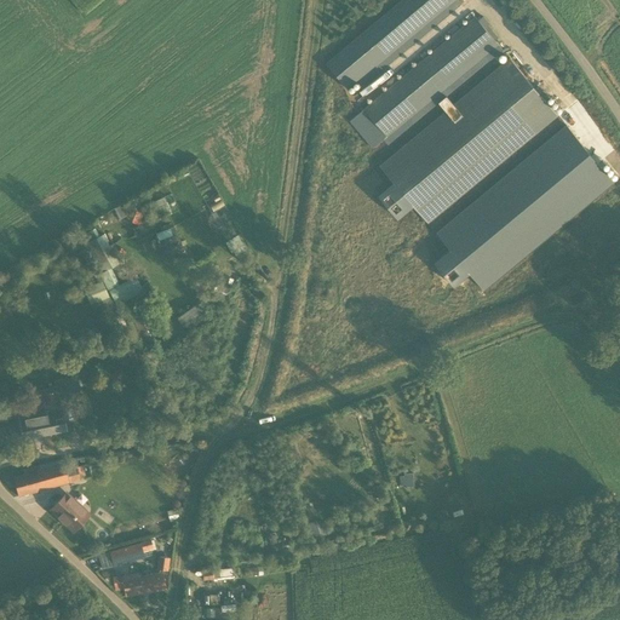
[(402,0),(326,64),(348,90),(359,81),(363,86),(466,0),(402,0)]
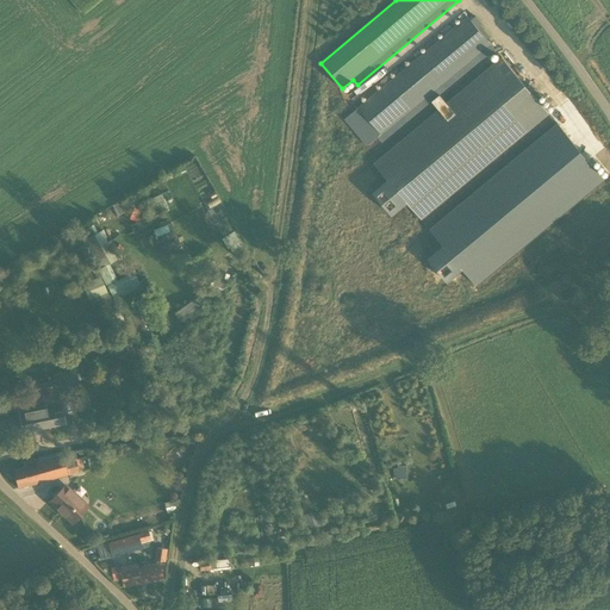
[(359,109),(344,120),(367,147),(378,137),(383,143),(431,101),(440,95),(489,54),(485,49),(491,44),(468,17),(359,109)]
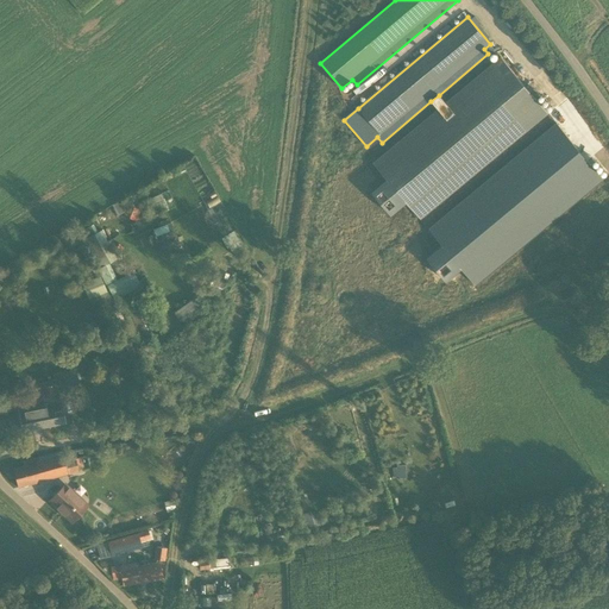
[(446,104),(439,95),(431,101),(439,110),(374,163),(421,219),(548,113),(501,58),(446,104)]
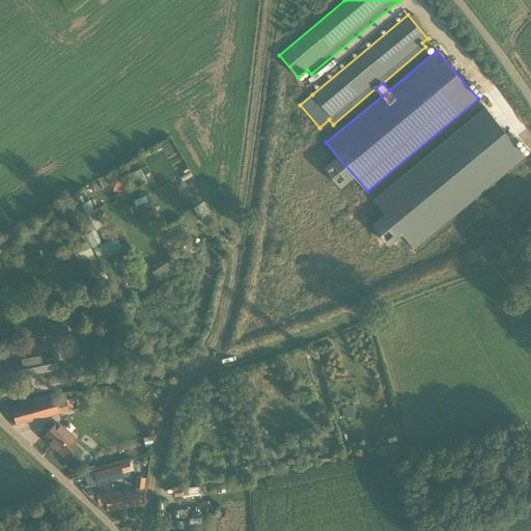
[(485,108),(374,200),(415,249),(526,157),(485,108)]
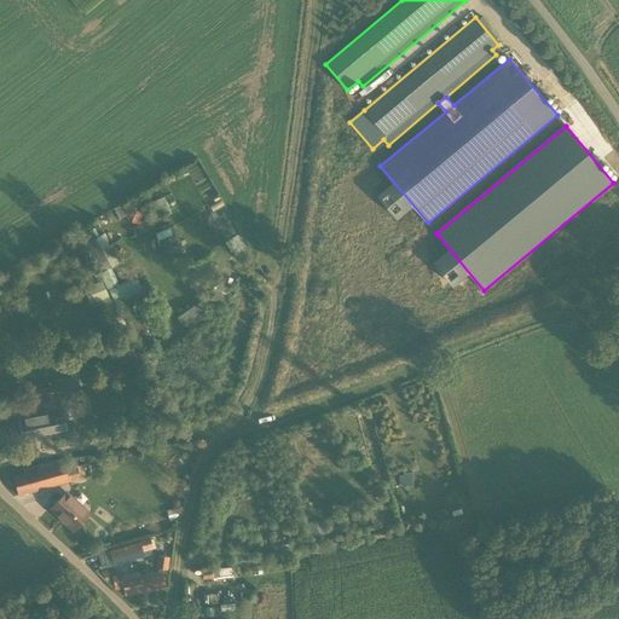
[(156,219),(171,213),(165,196),(150,202),(156,219)]
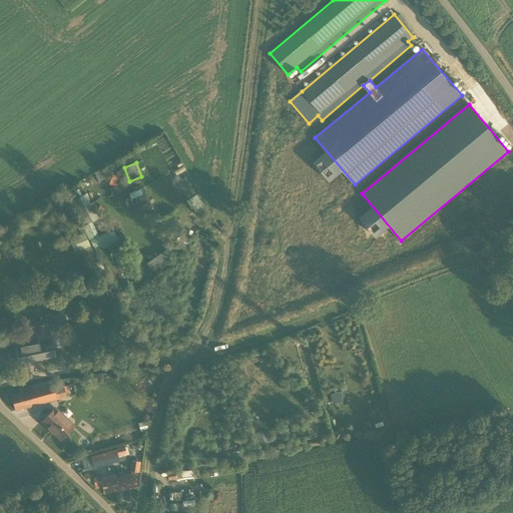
[(143,188),(128,194),(132,203),(130,203),(133,212),(150,205),(149,201),(147,197),(145,193),(143,188)]
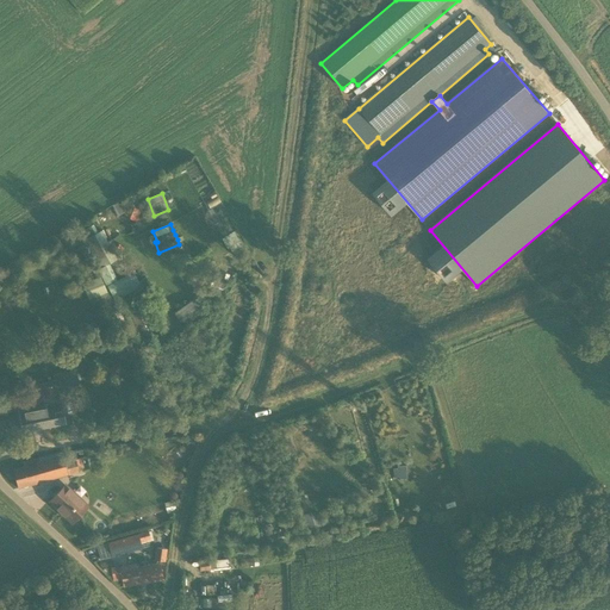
[(101,231),(87,240),(103,267),(110,263),(117,260),(101,231)]
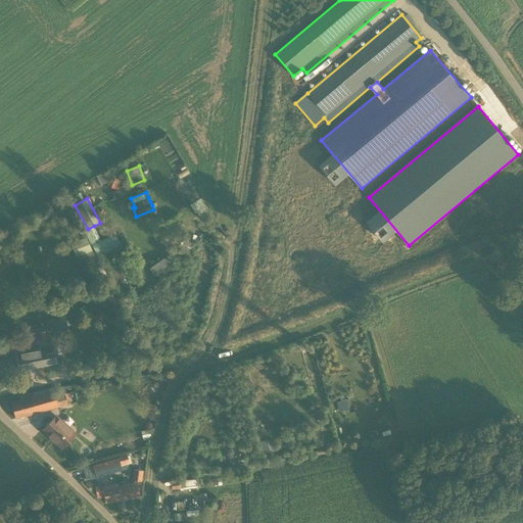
[(88,229),(83,232),(91,245),(101,240),(94,226),(88,229)]
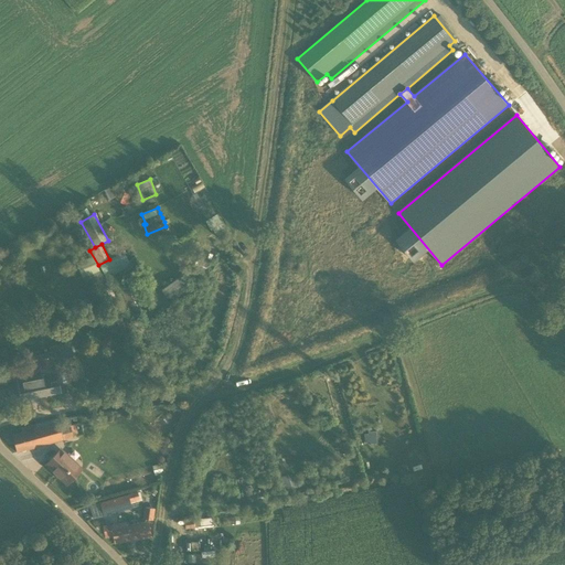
[(93,256),(76,263),(83,278),(96,272),(99,272),(93,256)]
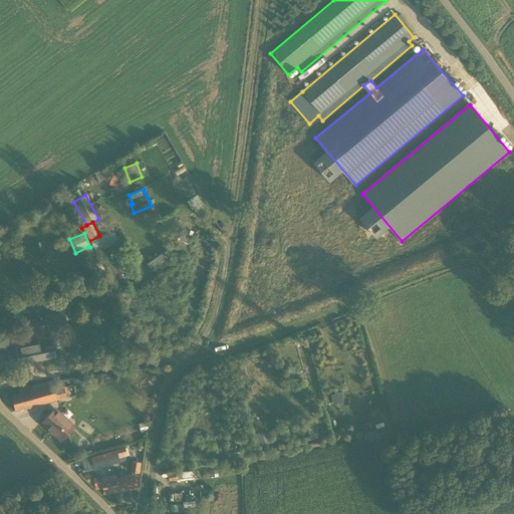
[(151,270),(168,262),(164,254),(147,262),(151,270)]
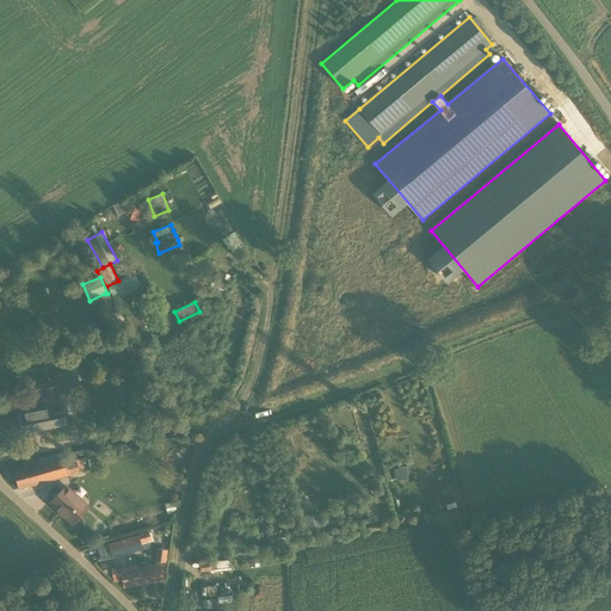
[(134,338),(147,331),(133,304),(119,312),(134,338)]
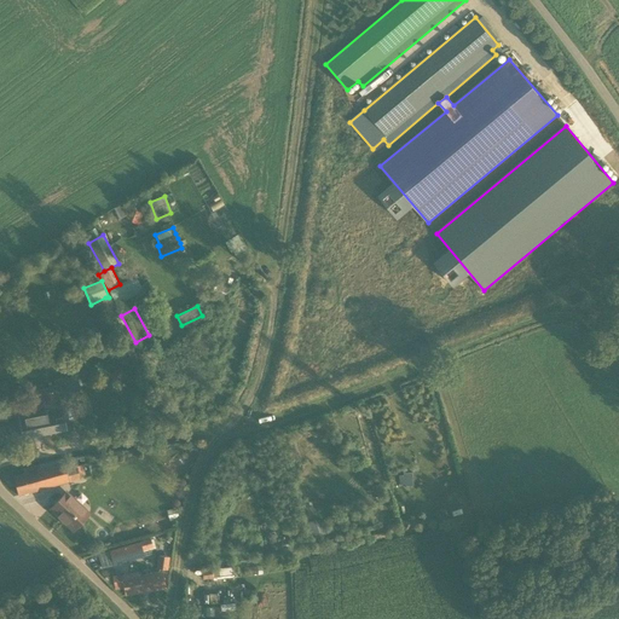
[(128,350),(126,351),(131,363),(134,362),(142,358),(137,346),(132,348),(128,350)]
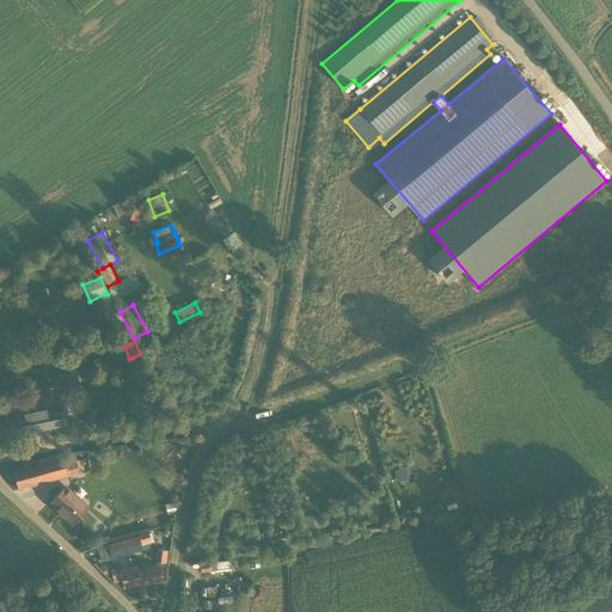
[(79,386),(75,371),(51,377),(53,380),(38,384),(42,399),(66,392),(66,390),(79,386)]
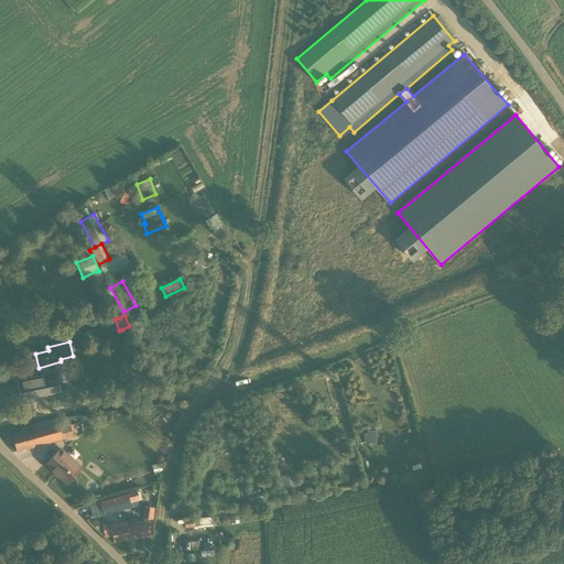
[(11,402),(61,392),(57,377),(43,380),(42,375),(17,379),(17,383),(8,386),(11,402)]
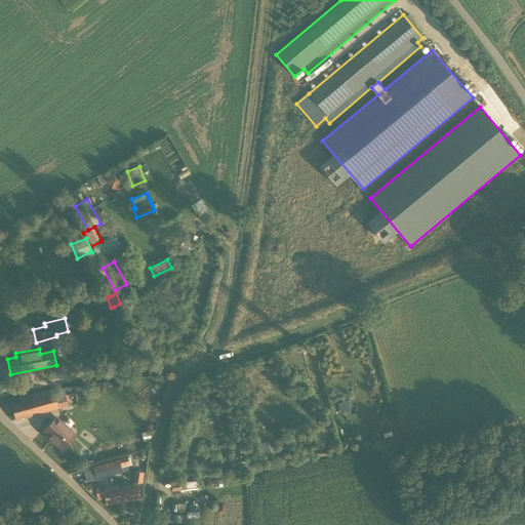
[(11,405),(15,420),(68,406),(68,405),(76,403),(75,399),(71,401),(69,395),(64,396),(63,391),(34,399),(33,395),(19,398),(21,402),(11,405)]
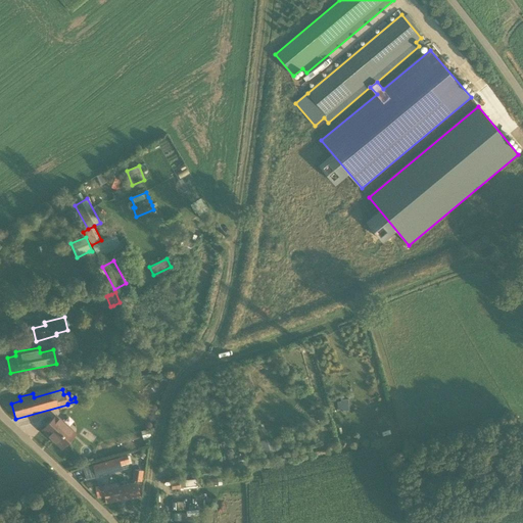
[(340,402),(337,402),(337,410),(341,410),(341,412),(349,411),(348,399),(340,400),(340,402)]
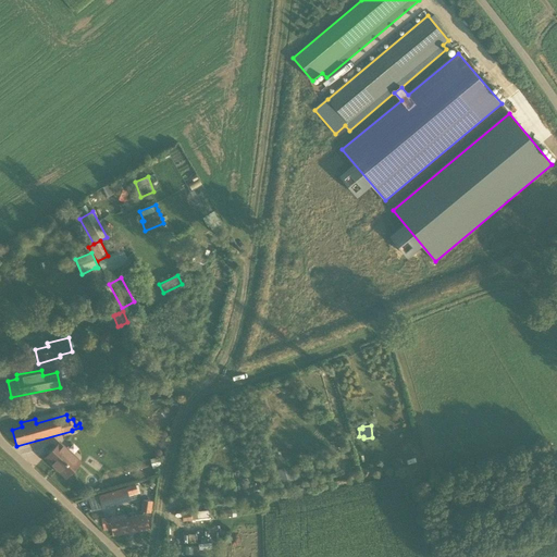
[(339,437),(334,437),(336,448),(342,447),(344,447),(343,436),(339,437)]
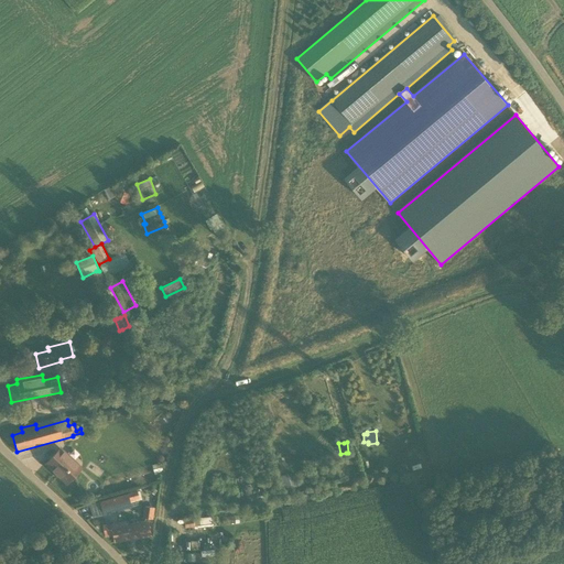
[(58,476),(67,484),(78,470),(71,464),(69,466),(63,461),(65,458),(58,452),(57,452),(46,464),(54,472),(54,473),(56,470),(60,474),(57,476),(58,476)]
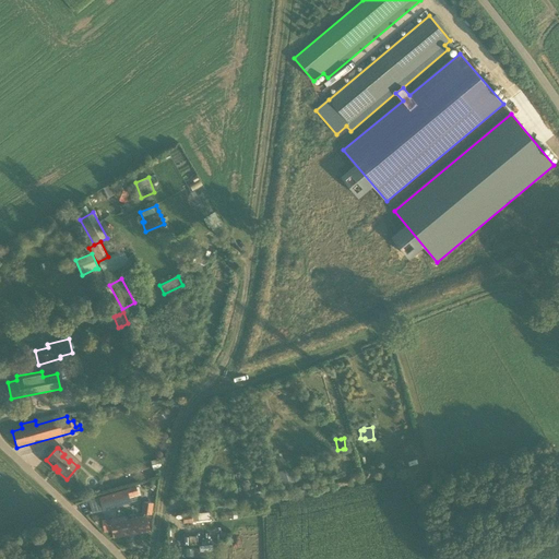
[(158,459),(151,461),(153,471),(161,468),(158,459)]
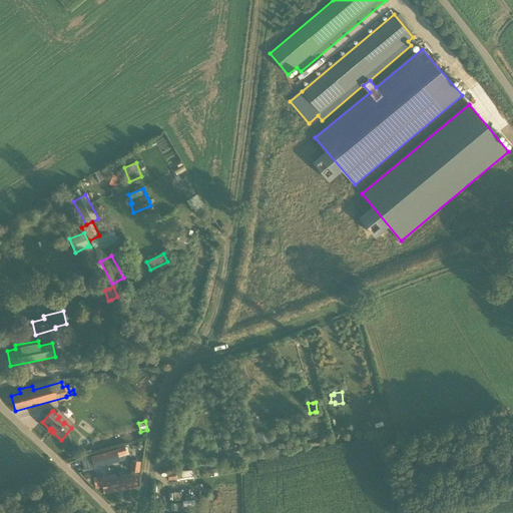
[(94,468),(119,460),(118,458),(127,456),(124,447),(90,457),(94,468)]
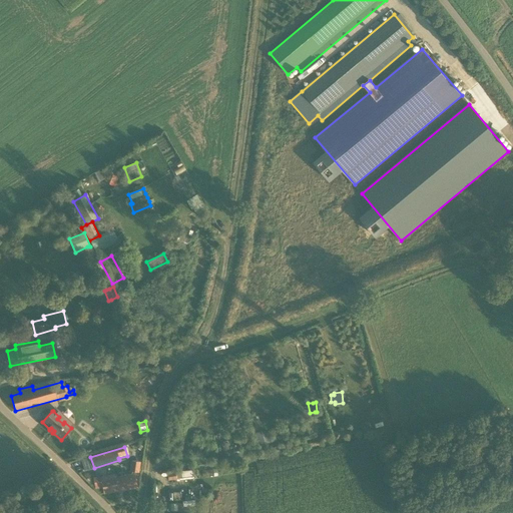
[(131,475),(114,477),(114,475),(100,477),(103,493),(137,487),(134,475),(137,475),(139,462),(132,461),(130,471),(132,471),(131,475)]
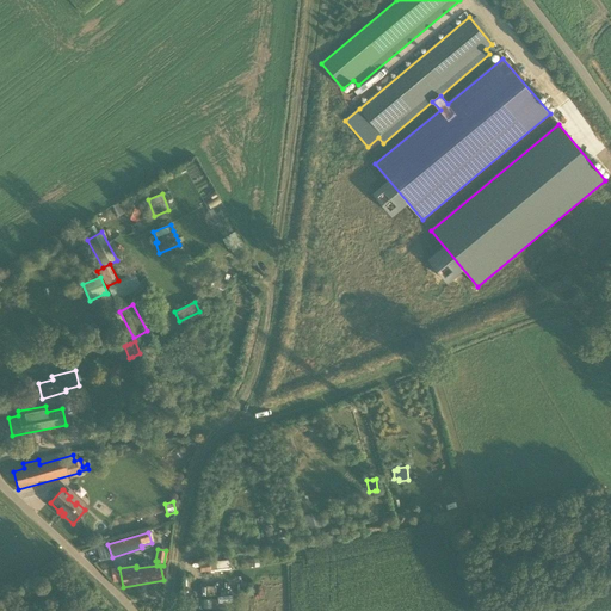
[(201,572),(210,571),(210,573),(230,571),(229,560),(208,562),(209,563),(199,565),(201,572)]
